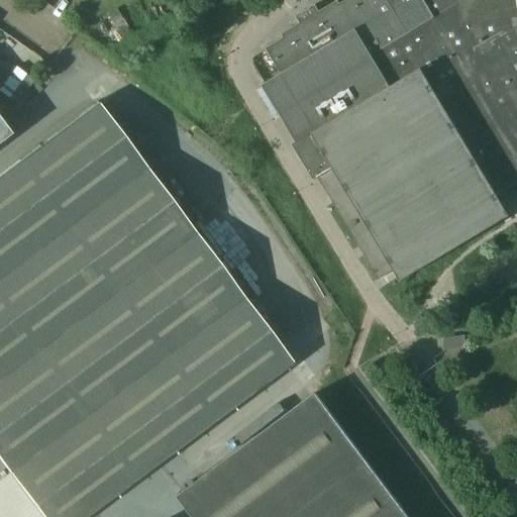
[(433,18),(422,0),(346,0),(341,4),(339,0),(320,11),(316,5),(296,16),(301,23),(282,34),(284,38),(266,49),(281,75),(263,86),(296,142),(292,144),(313,181),(318,178),(317,178),(332,169),(311,134),(389,87),(371,56),(433,18)]
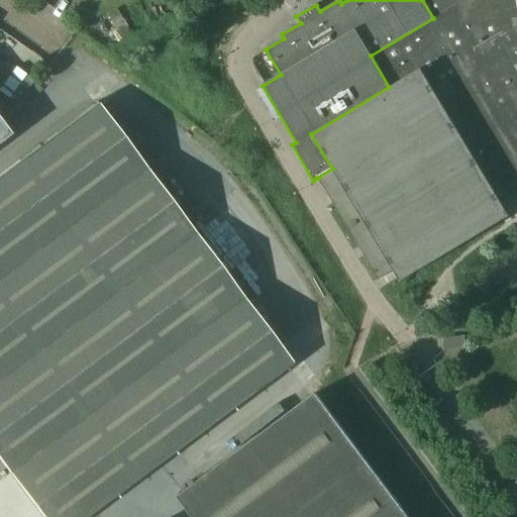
[(516,0),(422,0),(433,18),(371,56),(389,87),(311,134),(332,169),(317,178),(318,178),(379,280),(394,271),(400,282),(510,216),(502,204),(516,195),(516,0)]
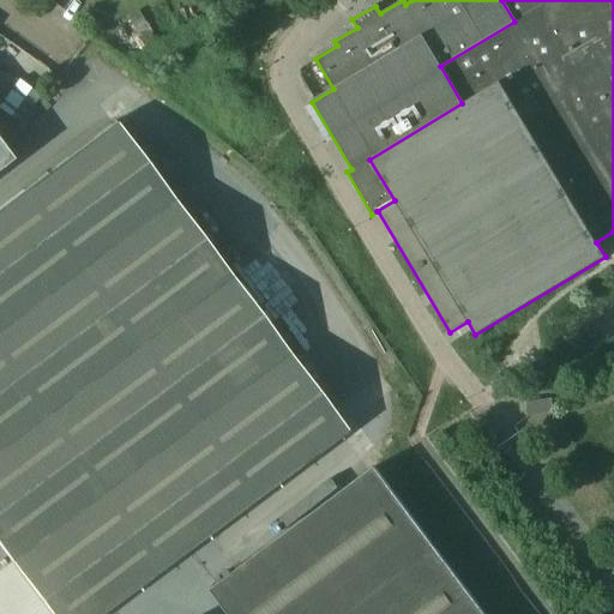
[(151,32),(139,38),(145,49),(156,43),(151,32)]
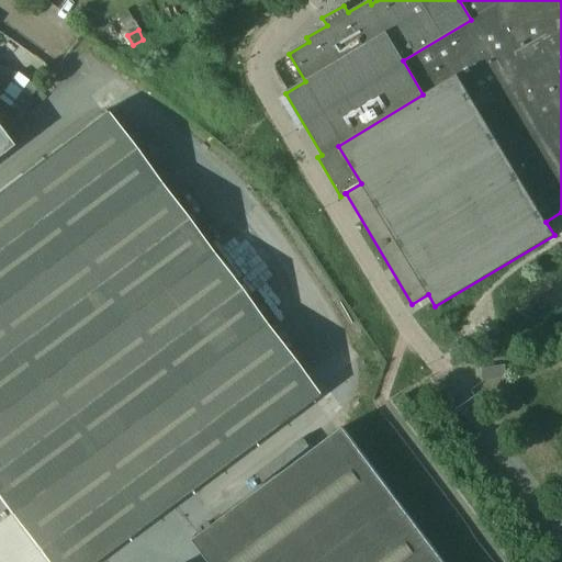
[(4,68),(0,65),(0,94),(15,74),(6,66),(4,68)]
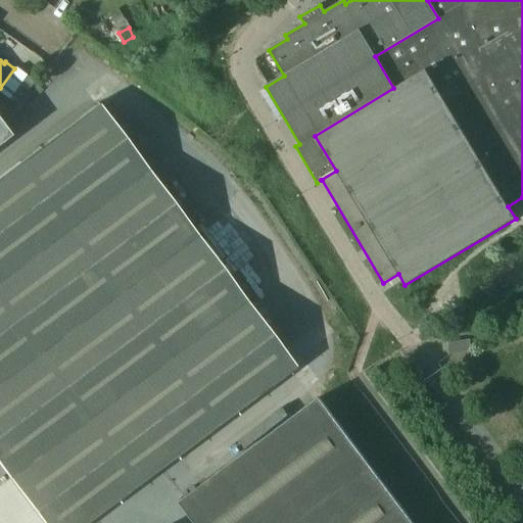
[(0,93),(8,99),(26,76),(14,67),(14,68),(0,88),(0,93)]
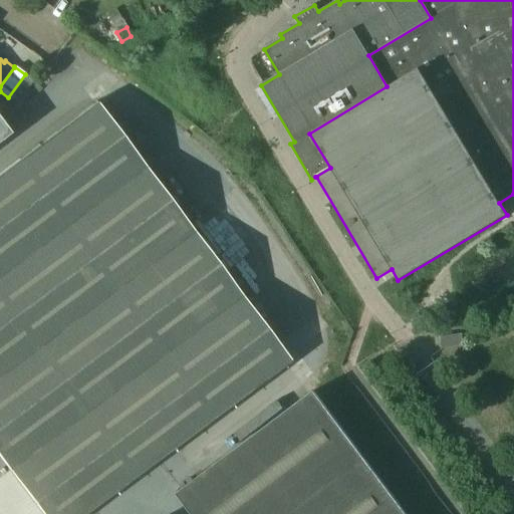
[(16,103),(33,79),(25,74),(8,97),(16,103)]
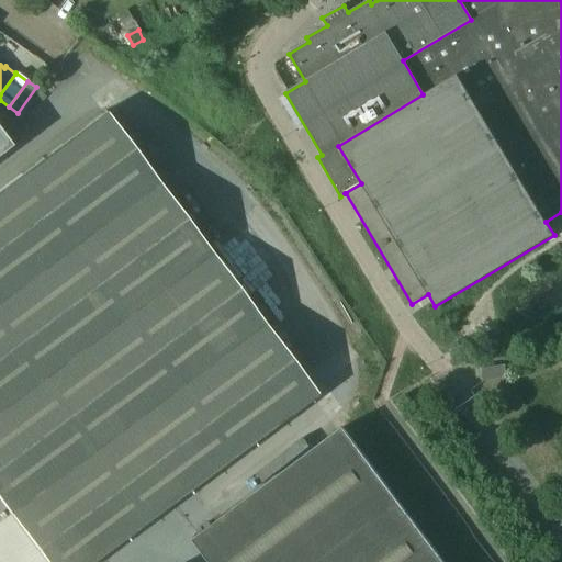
[(105,112),(0,190),(0,499),(46,561),(91,561),(316,394),(105,112)]
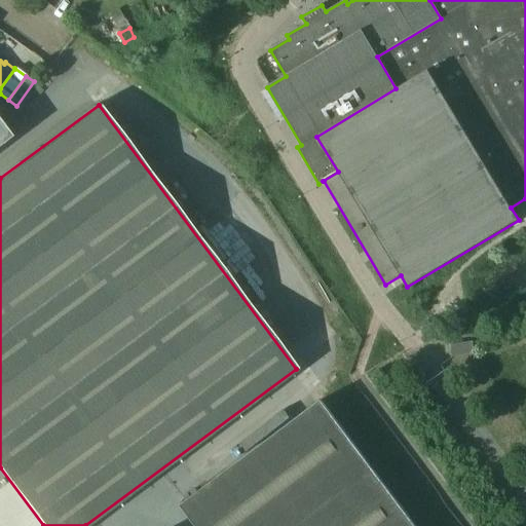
[(453,358),(475,353),(473,342),(451,345),(453,358)]
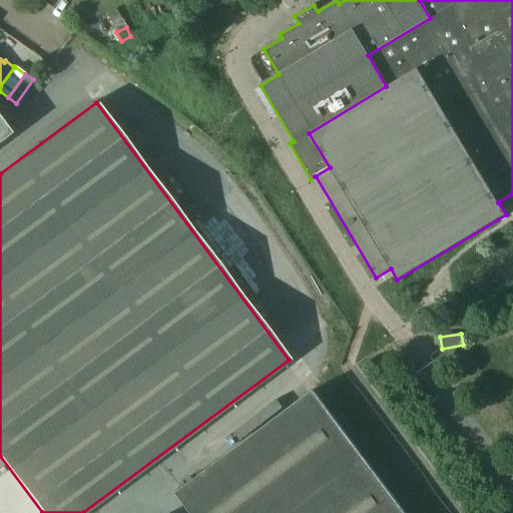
[(176,493),(191,512),(404,512),(313,391),(176,493)]
